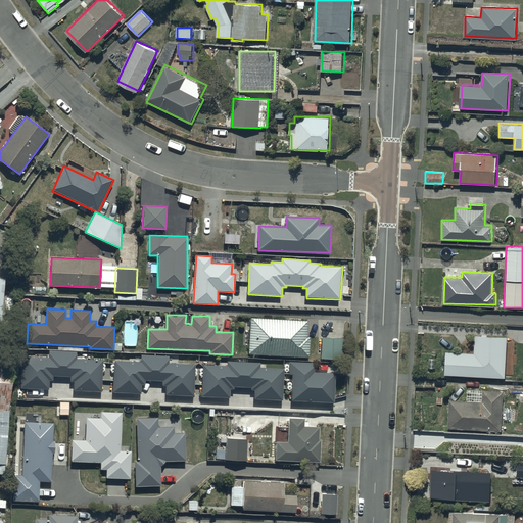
[(307,321),(250,318),(249,353),(310,357),(311,337),(307,336),(307,321)]
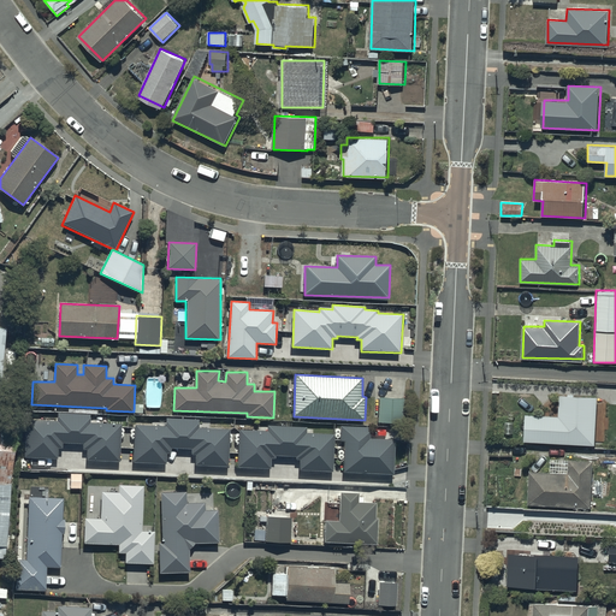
[(561,415),(520,414),(517,442),(596,445),(596,431),(599,431),(599,425),(596,424),(597,397),(562,395),(561,415)]
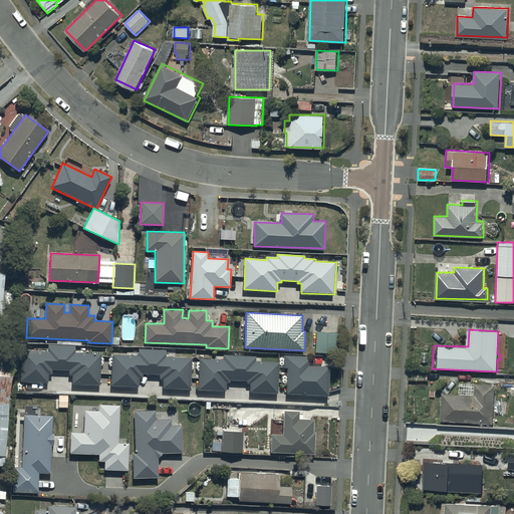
[(337,332),(316,331),(315,352),(336,353),(337,332)]
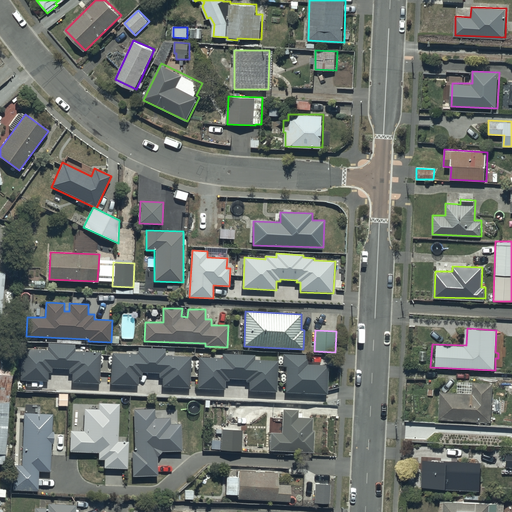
[(49,350),(23,349),(21,380),(48,381),(48,372),(52,373),(53,368),(70,369),(69,373),(73,374),(73,383),(100,384),(101,353),(75,352),(75,344),(49,343),(49,350)]
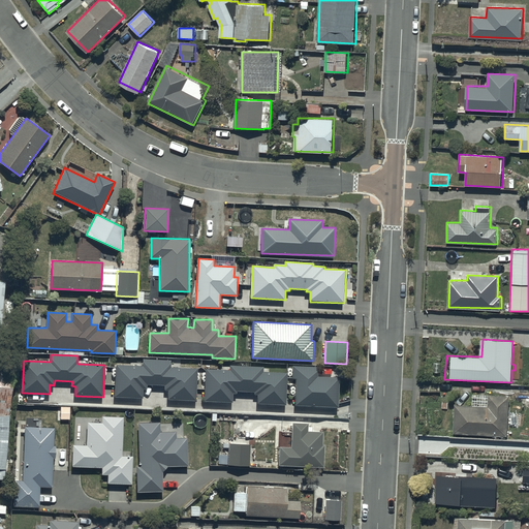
[(0,473),(4,473),(12,356),(0,355),(0,473)]
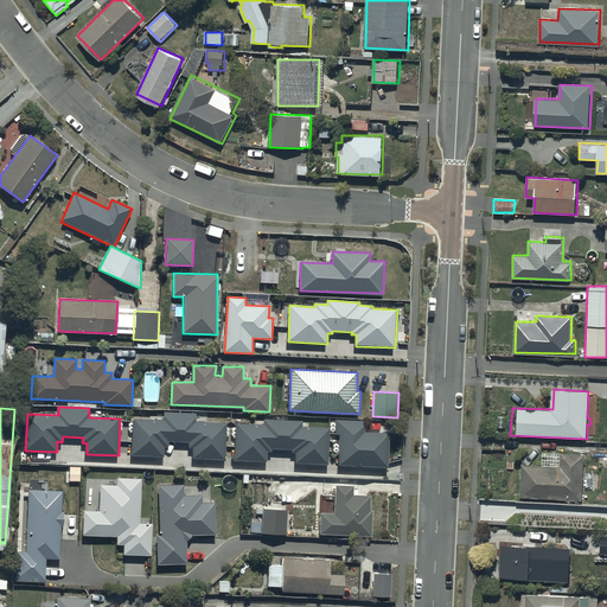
[(164,421),(134,419),(132,455),(164,457),(164,447),(168,447),(168,442),(189,442),(189,448),(193,448),(192,459),(225,460),(227,425),(196,422),(196,414),(165,411),(164,421)]
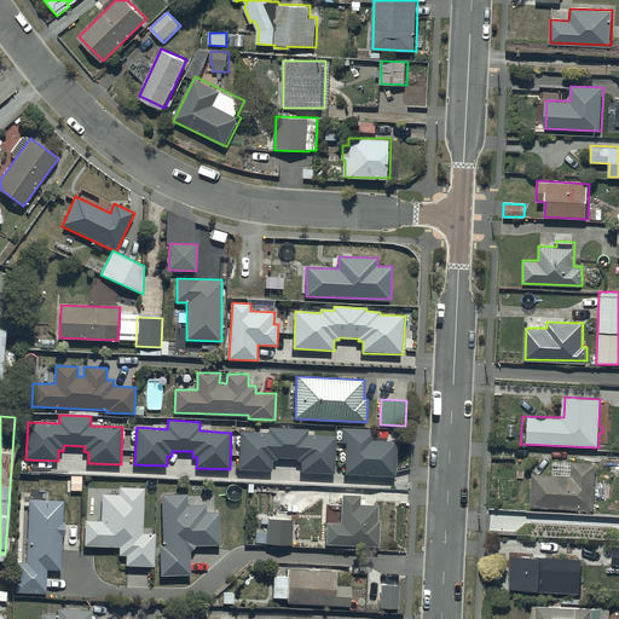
[(270,434),(242,433),(241,470),(272,472),(272,461),(277,461),(278,456),(299,457),(299,462),(302,462),(302,474),(335,475),(337,438),(308,437),(308,429),(270,428),(270,434)]
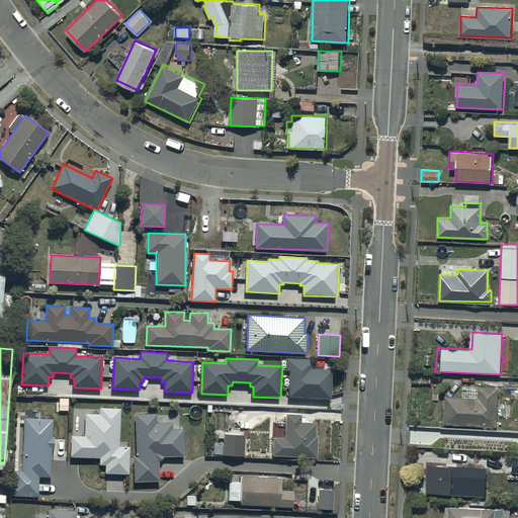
[(312,359),(287,358),(286,370),(290,370),(289,398),(331,400),(332,370),(312,369),(312,359)]
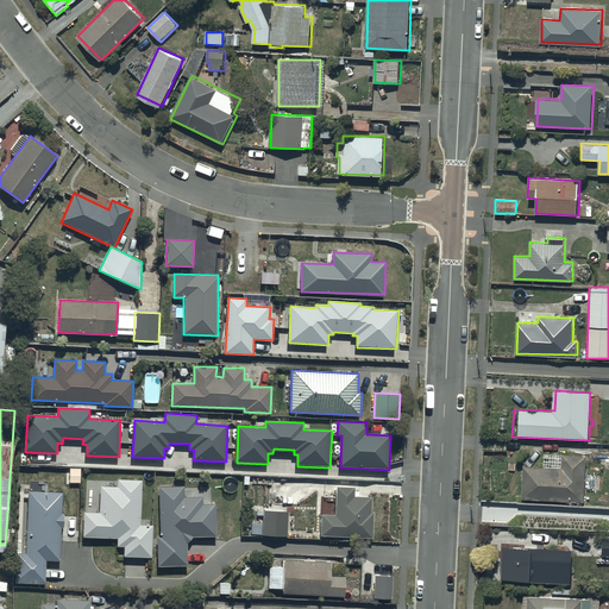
[(560,466),(522,465),(521,498),(584,501),(585,454),(562,454),(560,466)]
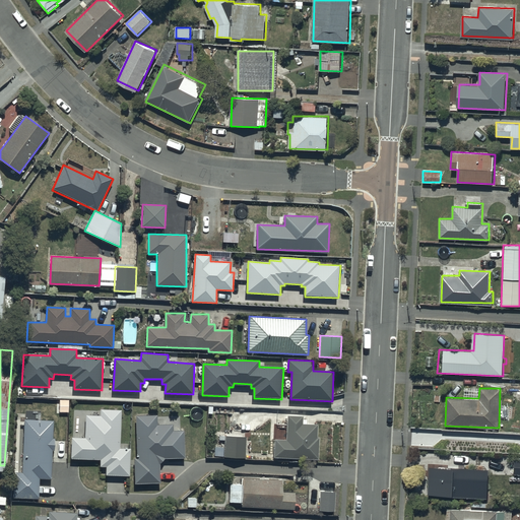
[(69,400),(60,399),(59,411),(61,411),(61,425),(67,426),(68,411),(69,411),(69,400)]
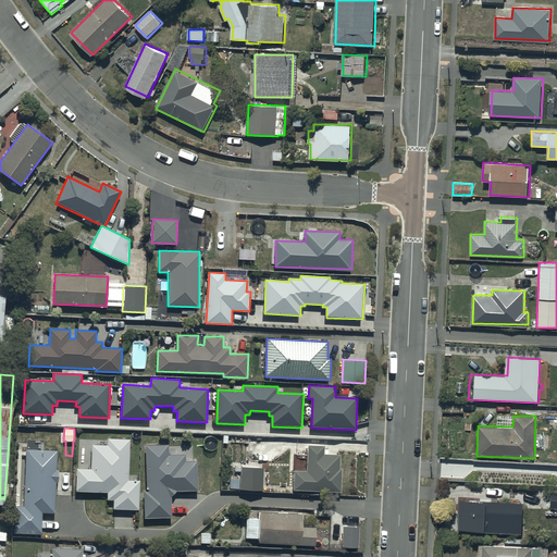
[(114,499),(113,508),(137,509),(138,480),(127,480),(128,440),(109,440),(109,447),(93,446),(93,469),(77,469),(77,491),(108,491),(108,499),(114,499)]
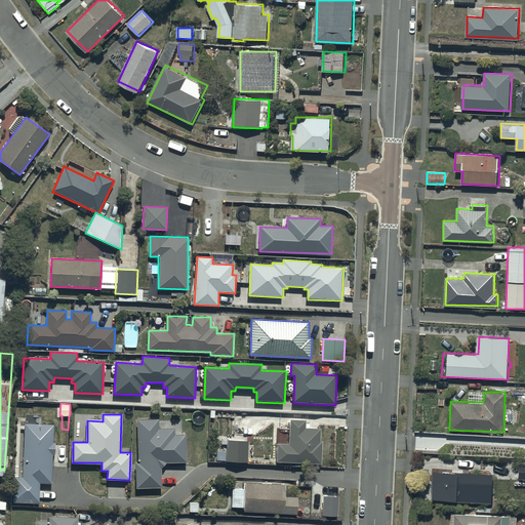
[(158,419),(138,420),(139,463),(136,463),(137,488),(161,487),(161,468),(167,462),(185,462),(185,436),(173,436),(173,429),(158,430),(158,419)]
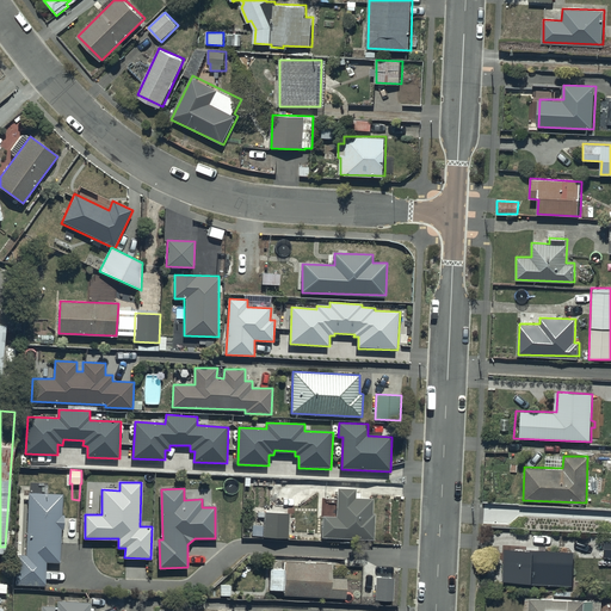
[(356,489),(338,488),(337,517),(321,517),(321,537),(374,539),(375,513),(372,513),(374,498),(356,498),(356,489)]
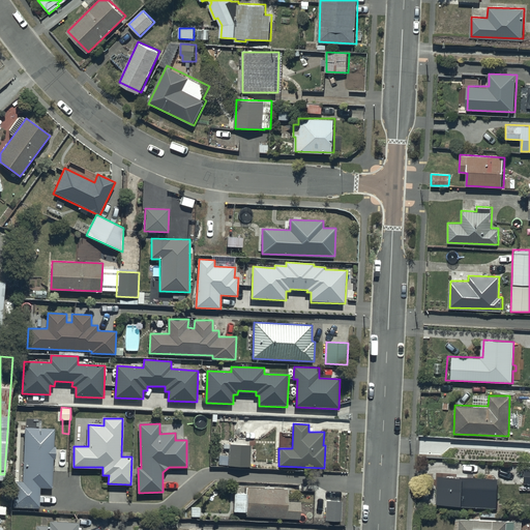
[(55,429),(25,428),(22,480),(15,480),(13,507),(39,508),(40,488),(53,489),(54,459),(56,459),(56,447),(54,447),(55,429)]
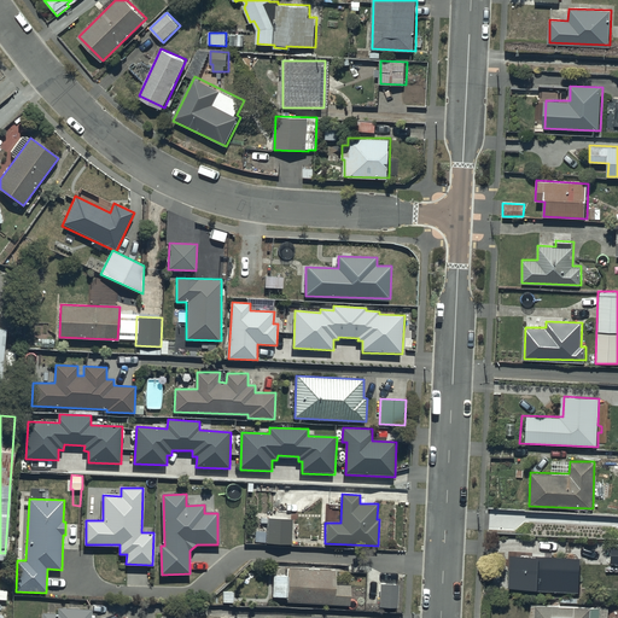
[(291,519),(267,518),(267,543),(291,543),(291,519)]
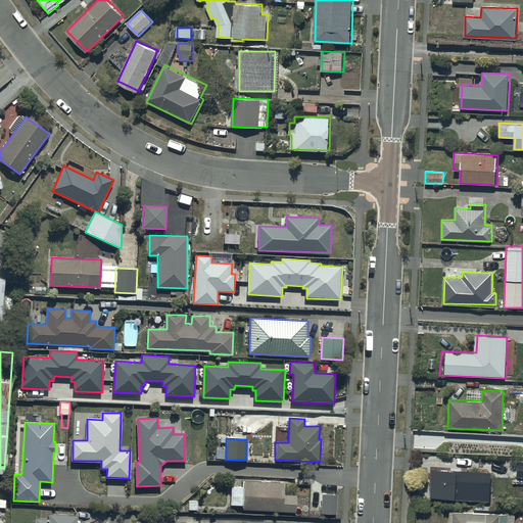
[(491,473),(432,469),(430,496),(489,501),(491,473)]
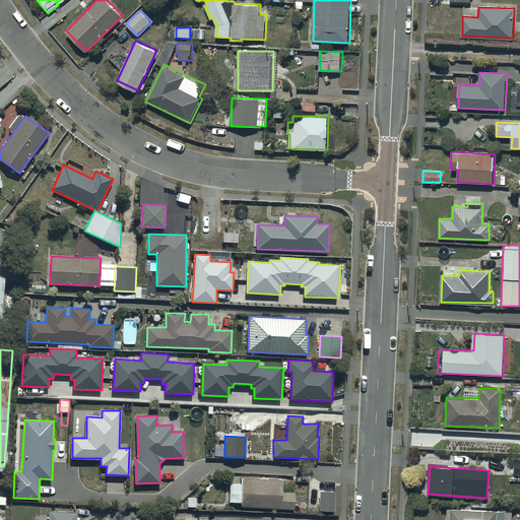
[(236,484),(231,483),(230,502),(242,503),(241,507),(294,510),(295,493),(282,492),(282,479),(241,477),(241,484),(236,484)]
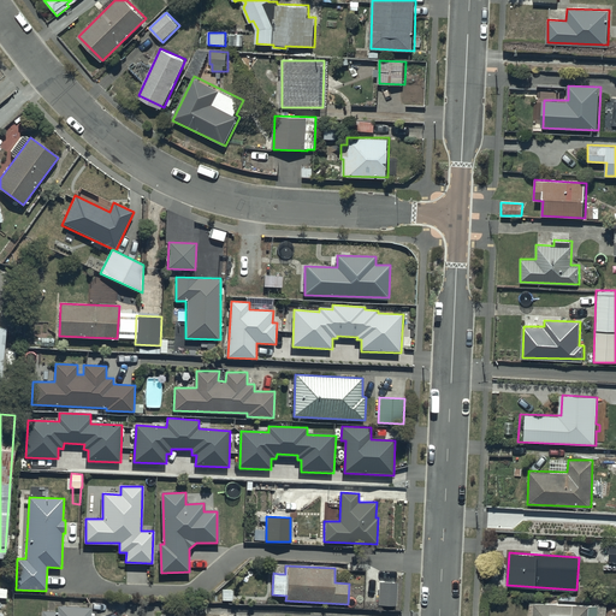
[(396,582),(379,581),(378,605),(396,605),(396,582)]
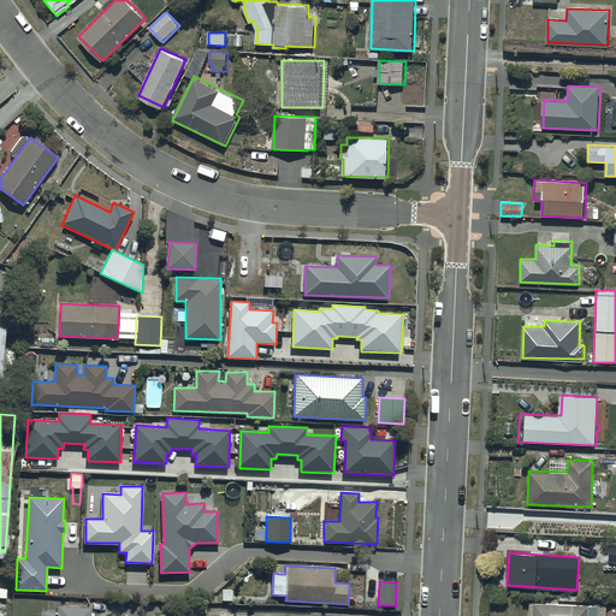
[(590,602),(529,602),(528,615),(605,615),(605,604),(590,604),(590,602)]
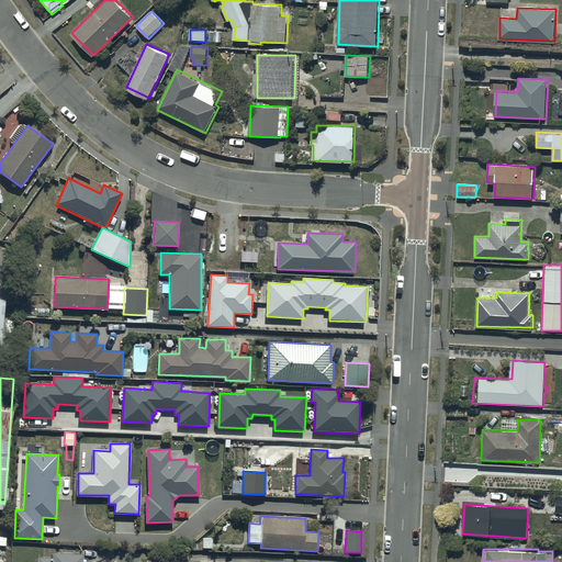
[(53,558),(38,557),(37,561),(82,561),(83,554),(54,552),(53,558)]
